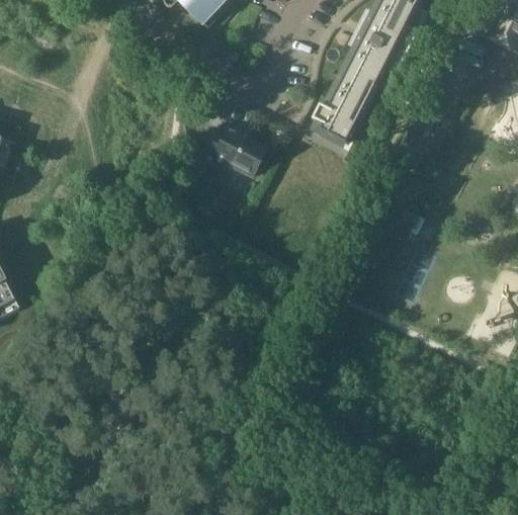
[(178,1),(202,24),(225,0),(163,0),(163,1),(164,2),(164,3),(165,5),(166,6),(167,6),(168,7),(170,7),(172,7),(173,6),(178,1)]
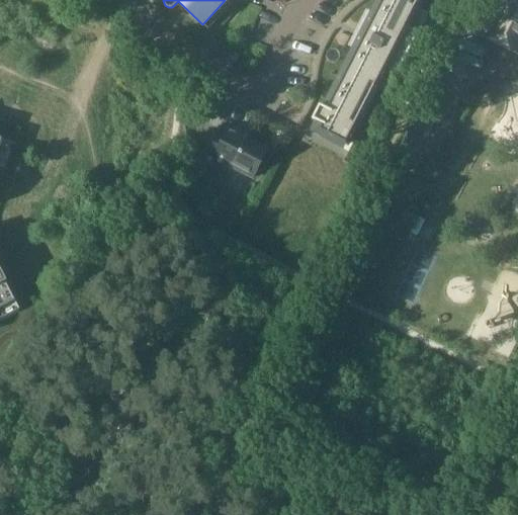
[(314,119),(310,127),(314,130),(319,133),(345,146),(344,148),(343,149),(348,151),(349,152),(353,143),(350,142),(378,86),(387,91),(428,11),(420,7),(423,0),(374,0),(369,9),(362,23),(359,29),(356,36),(351,46),(322,104),(320,103),(312,118),(314,119)]
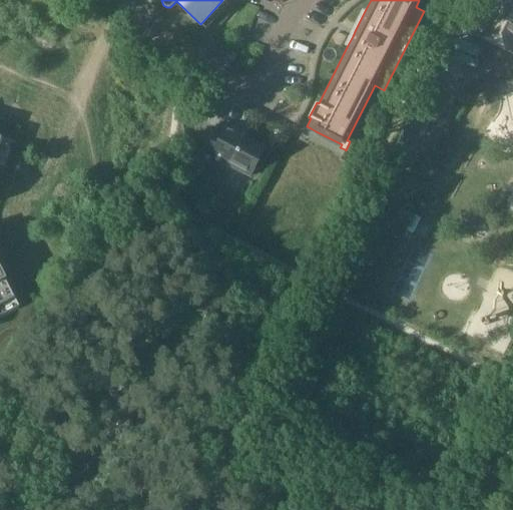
[(471,0),(471,1),(485,9),(489,0),(471,0)]
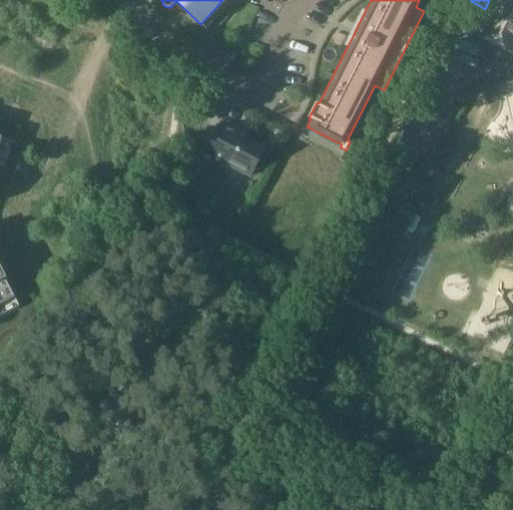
[(494,0),(477,34),(512,53),(512,51),(512,0),(494,0)]
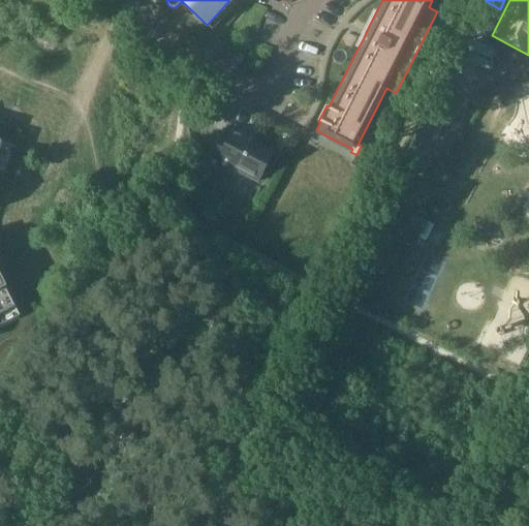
[(528,80),(517,82),(518,89),(528,86),(528,80)]
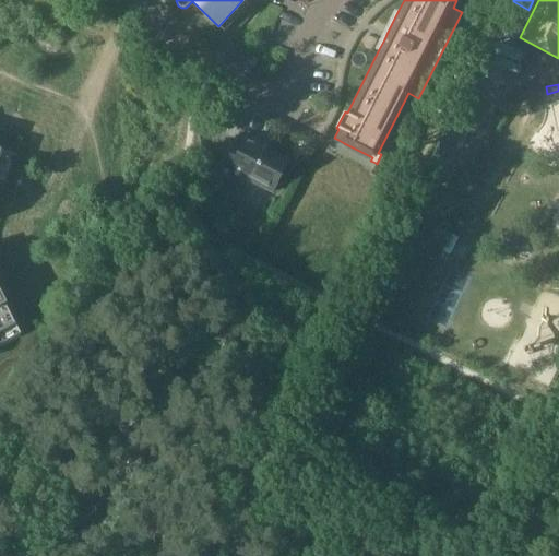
[(247,137),(242,146),(227,138),(215,160),(273,190),(289,160),(247,137)]
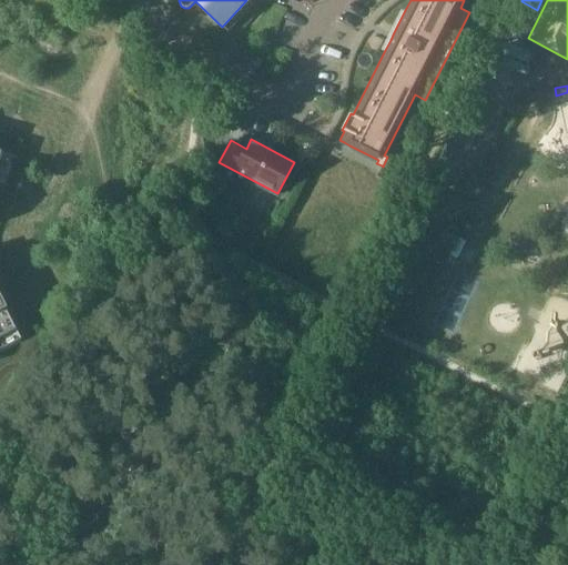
[(406,168),(394,162),(385,179),(397,184),(406,168)]
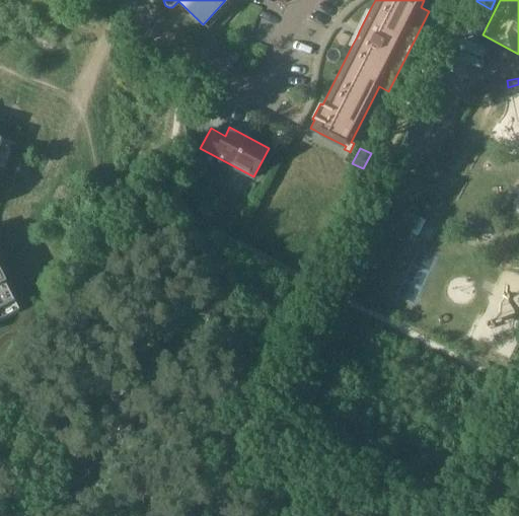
[(0,306),(15,299),(0,269),(0,306)]
